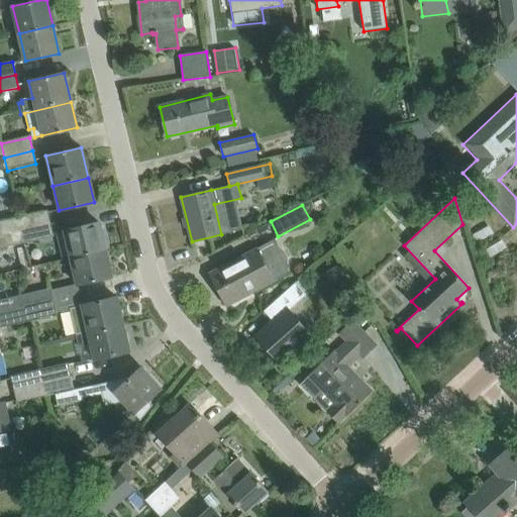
[(47,212),(18,219),(20,231),(50,224),(47,212)]
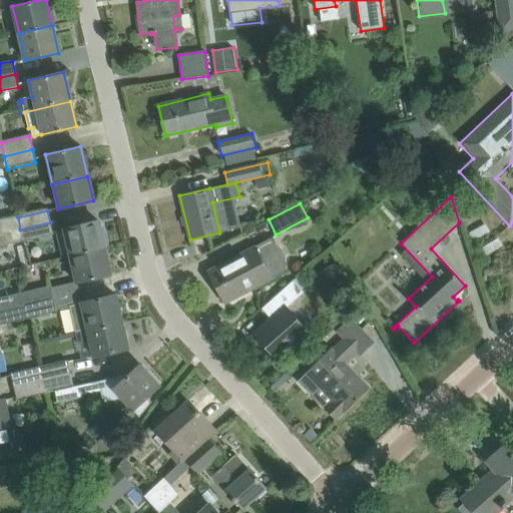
[(18,217),(0,220),(0,233),(20,229),(18,217)]
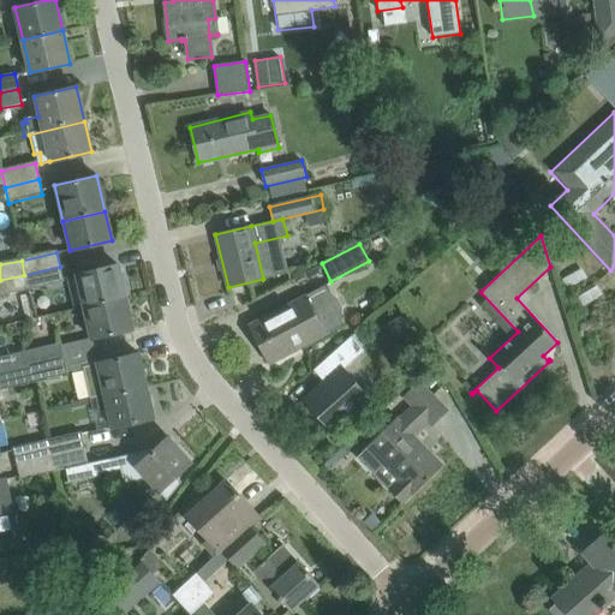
[(75,274),(83,309),(125,299),(117,264),(75,274)]
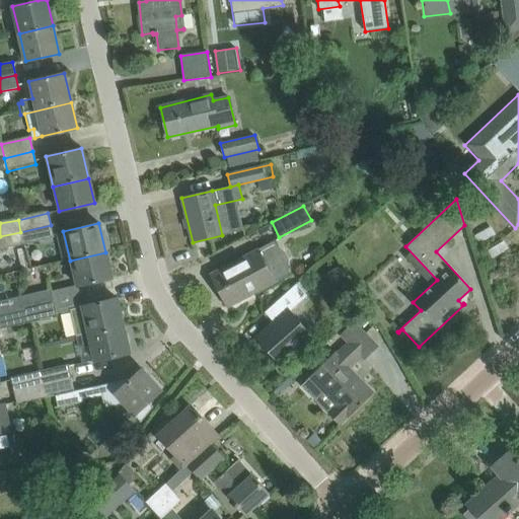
[(20,232),(0,236),(0,249),(23,244),(20,232)]
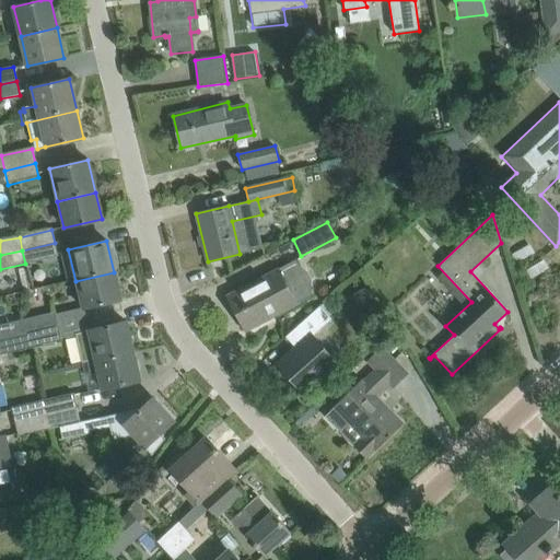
[(295,260),(278,269),(226,296),(245,331),(295,304),(314,295),(312,292),(312,280),(308,272),(299,265),(295,260)]
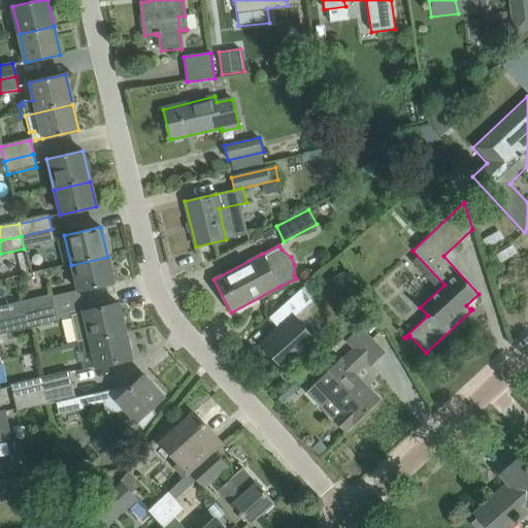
[(113,283),(107,257),(71,265),(77,291),(113,283)]
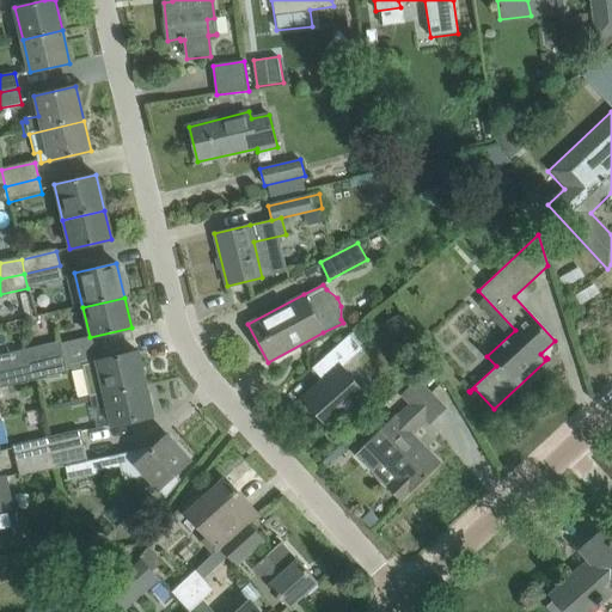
[(402,314),(383,324),(391,342),(410,331),(402,314)]
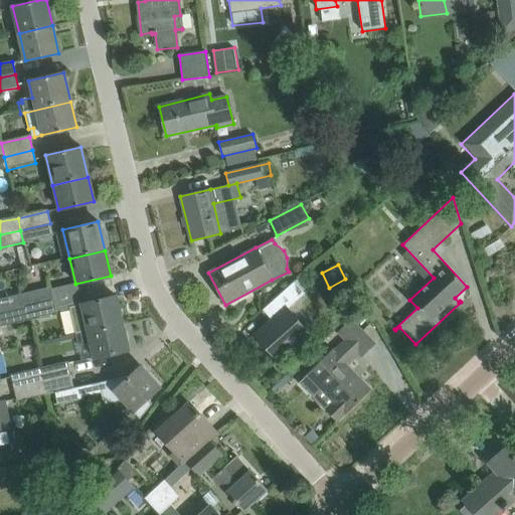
[(288,309),(304,294),(293,283),(263,310),(271,319),(253,334),(276,358),(291,345),(294,349),(311,334),(288,309)]
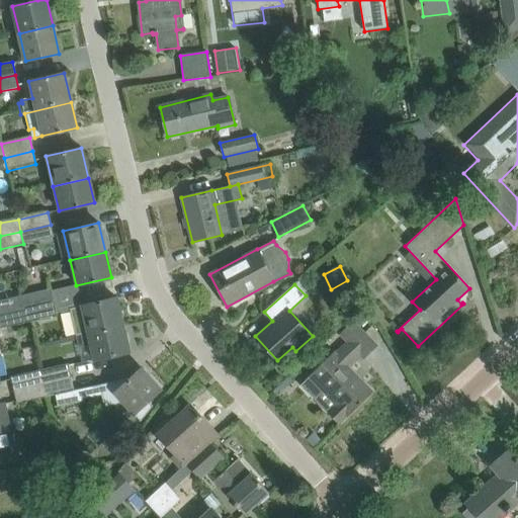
[(23,311),(53,305),(50,290),(20,297),(23,311)]
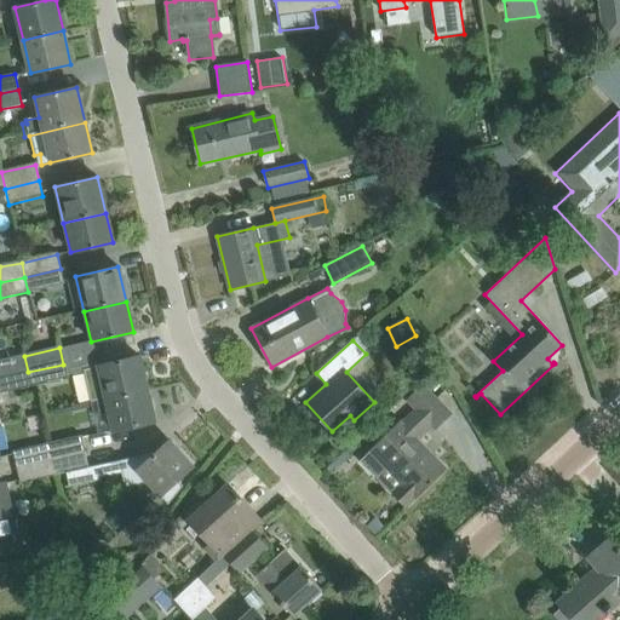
[(0,361),(0,378),(28,372),(24,356),(0,361)]
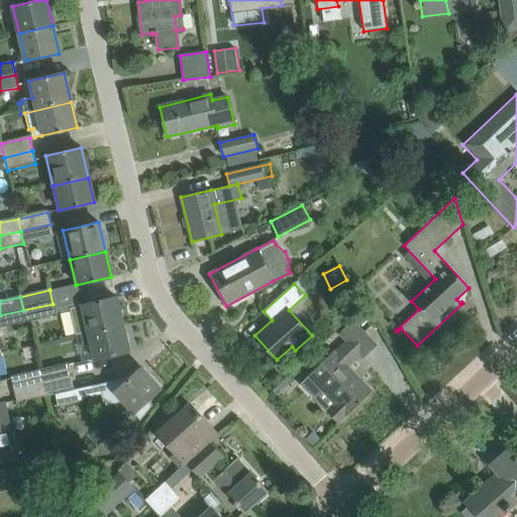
[(123,326),(116,297),(69,308),(76,337),(123,326)]
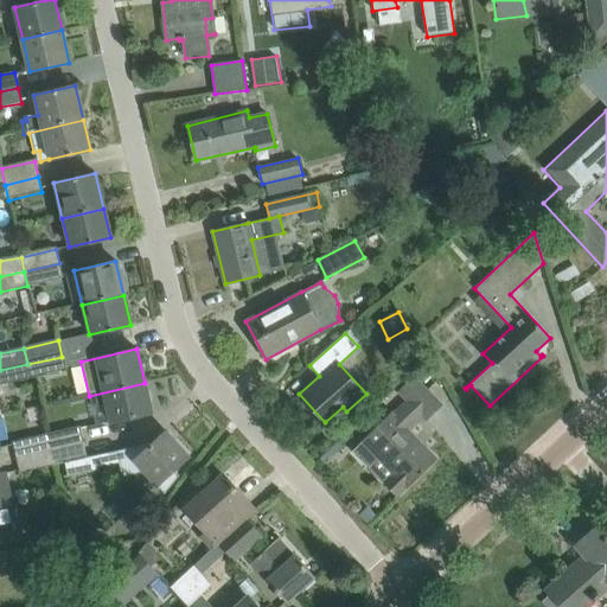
[(62,357),(27,364),(31,381),(65,372),(62,357)]
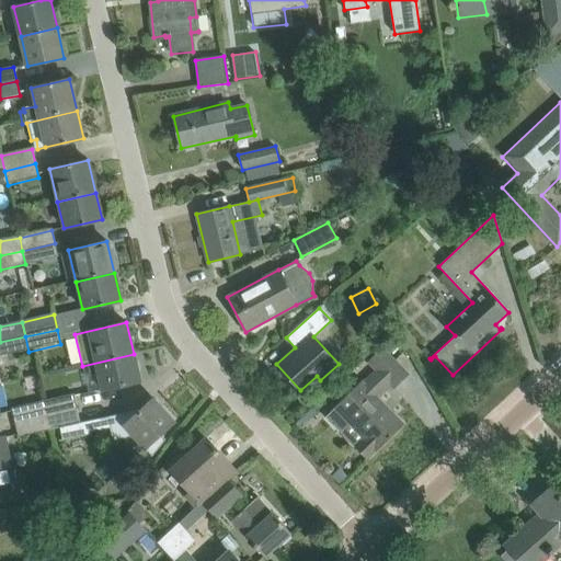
[(25,336),(0,342),(0,357),(29,352),(25,336)]
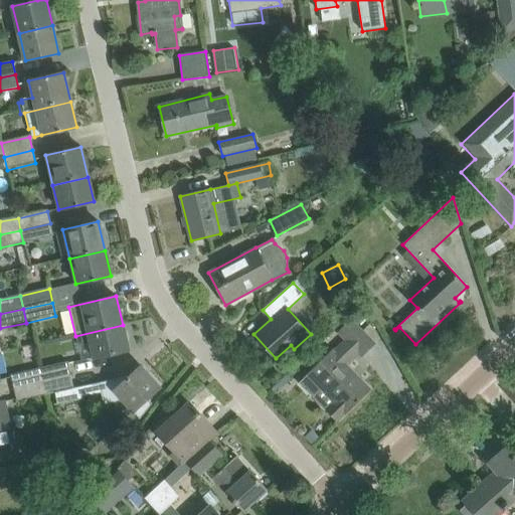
[(361,356),(374,344),(350,320),(337,332),(345,340),(332,353),(331,351),(308,373),(335,401),(326,410),(336,420),(345,412),(346,412),(369,390),(345,366),(358,353),(361,356)]
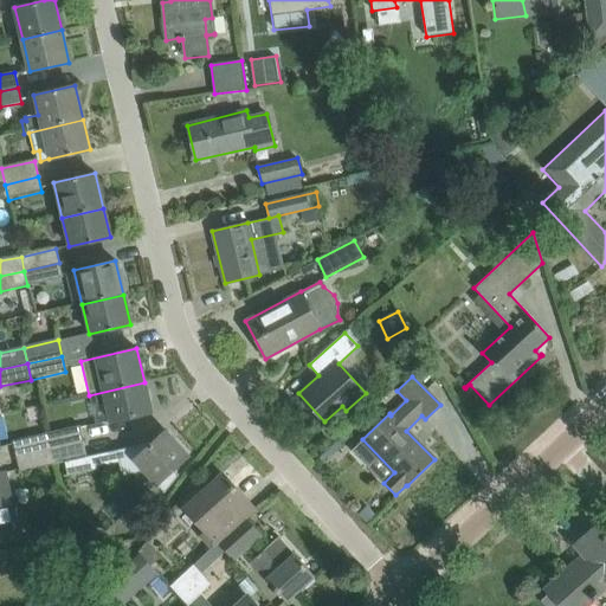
[(144,382),(89,395),(91,407),(105,404),(110,421),(150,412),(144,382)]
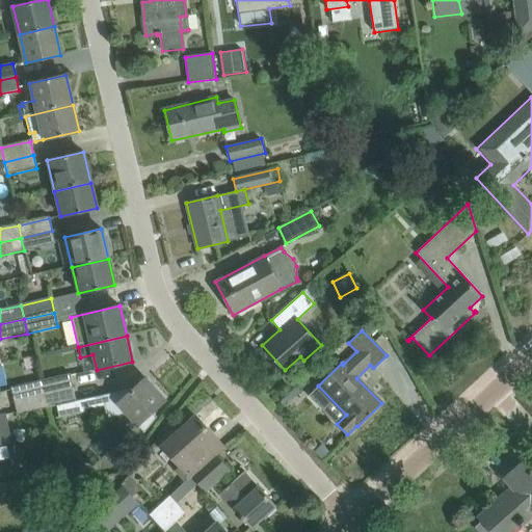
[(42,397),(72,390),(69,376),(38,382),(42,397)]
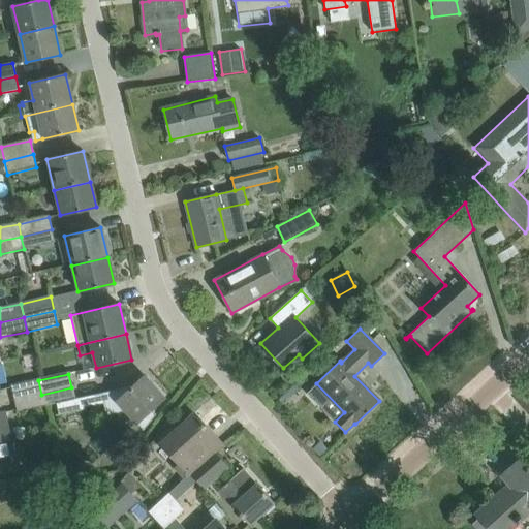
[(151,410),(163,398),(144,376),(131,387),(130,386),(102,393),(107,416),(126,412),(144,429),(156,414),(151,410)]
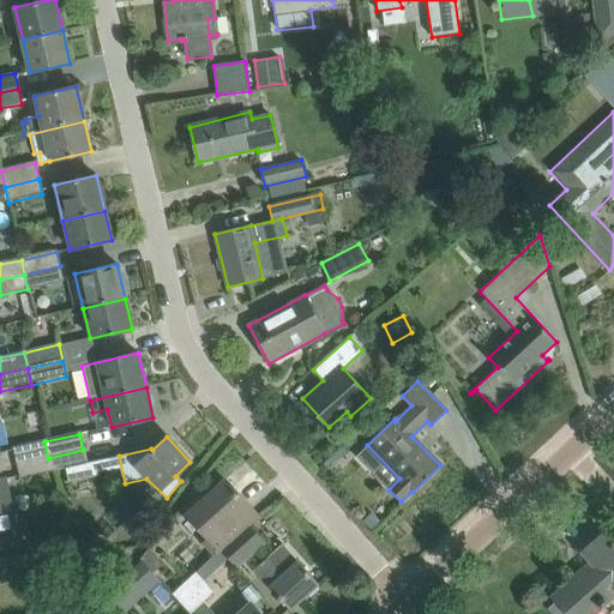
[(14,467),(48,458),(44,441),(11,450),(14,467)]
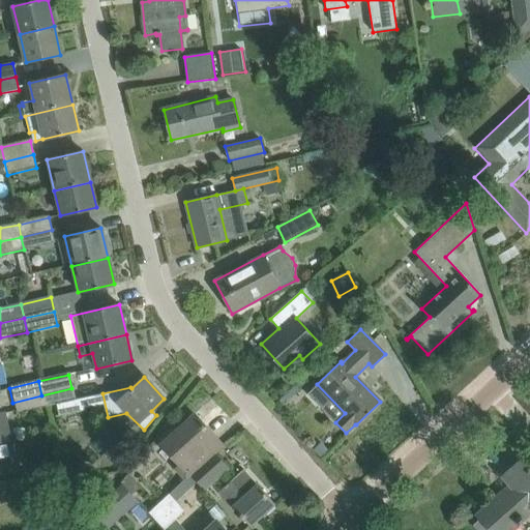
[(75,402),(71,388),(41,395),(45,408),(75,402)]
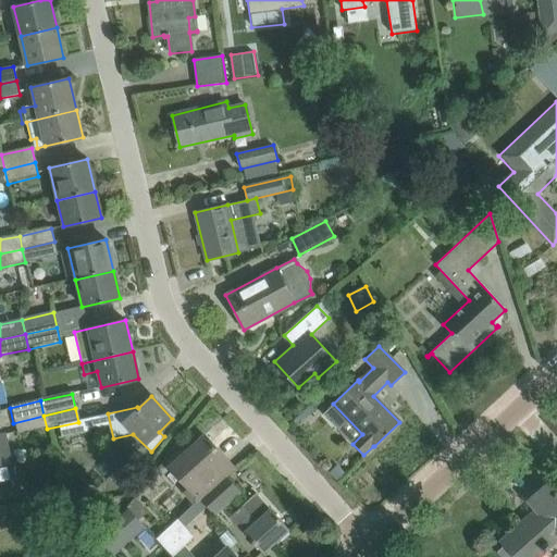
[(44,416),(13,423),(16,436),(47,429),(44,416)]
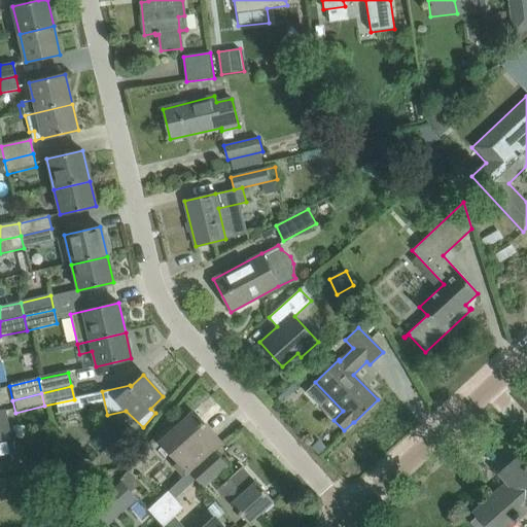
[(3,410),(0,410),(0,442),(10,440),(3,410)]
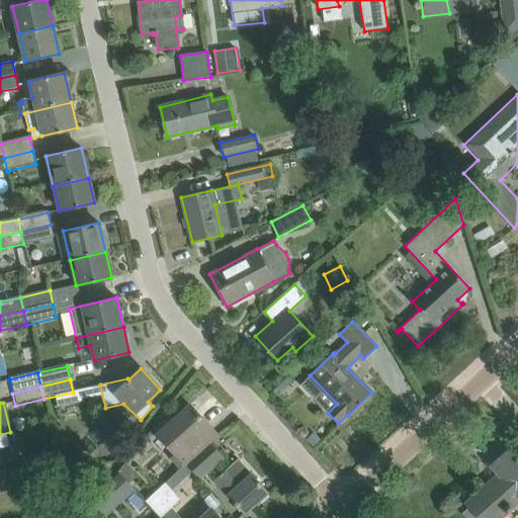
[(186,462),(186,463),(209,442),(217,435),(190,406),(178,418),(174,414),(156,430),(176,452),(172,455),(181,466),(186,462)]
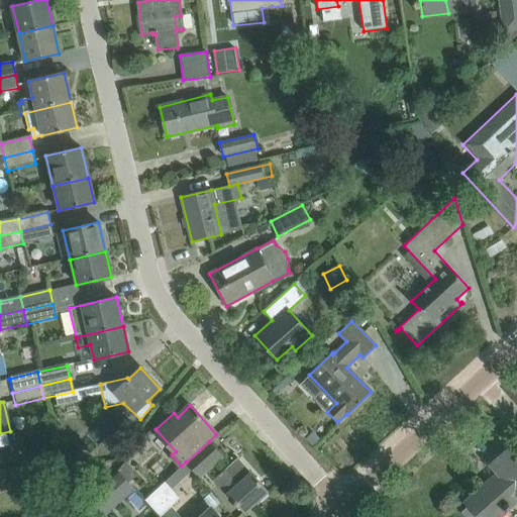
[(10,431),(0,433),(0,460),(16,456),(10,431)]
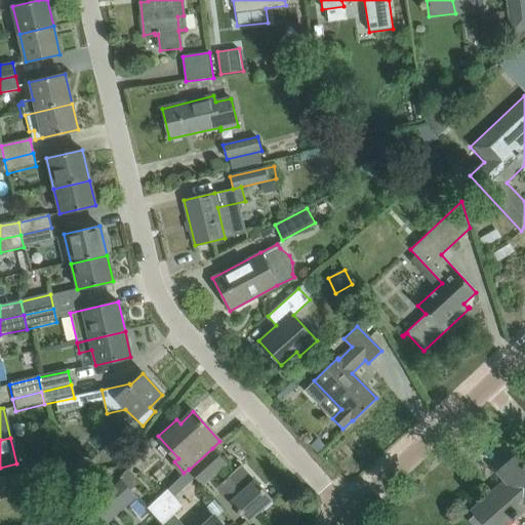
[(317,441),(312,447),(318,452),(323,447),(317,441)]
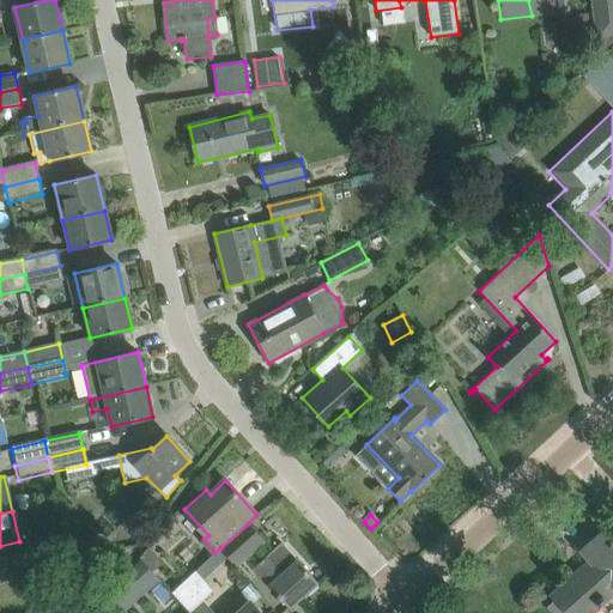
[(248,523),(220,548),(236,565),(263,540),(248,523)]
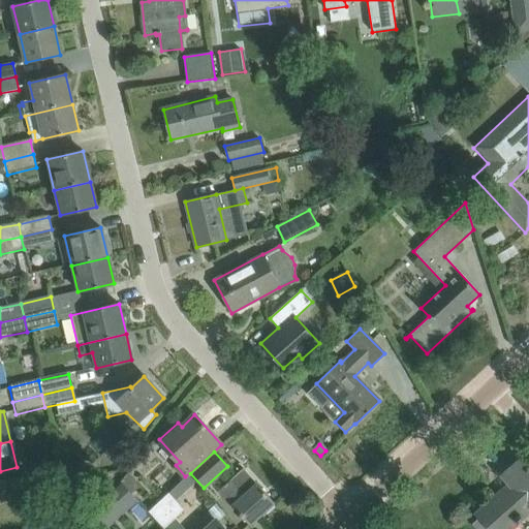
[(28,460),(32,474),(62,467),(58,454),(28,460)]
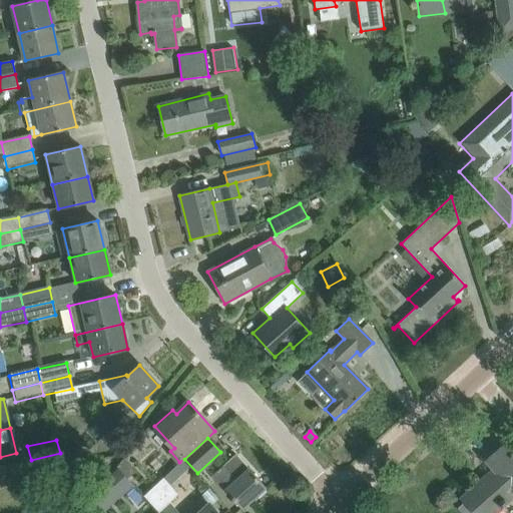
[(485,478),(462,498),(475,512),(494,512),(512,496),(512,459),(503,447),(488,461),(498,473),(488,482),(485,478)]
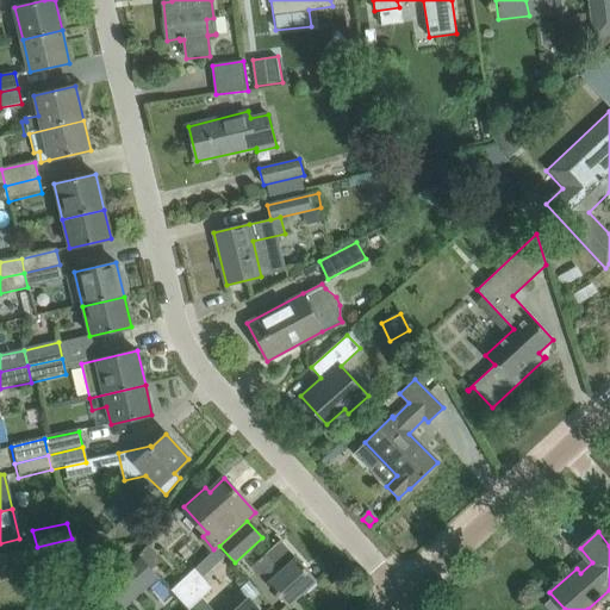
[(316,579),(280,540),(253,565),(288,605),(316,579)]
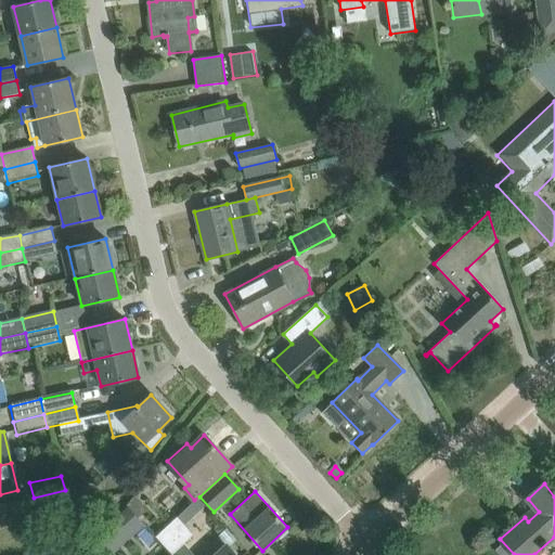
[(134,495),(127,505),(139,519),(141,521),(149,512),(134,495)]
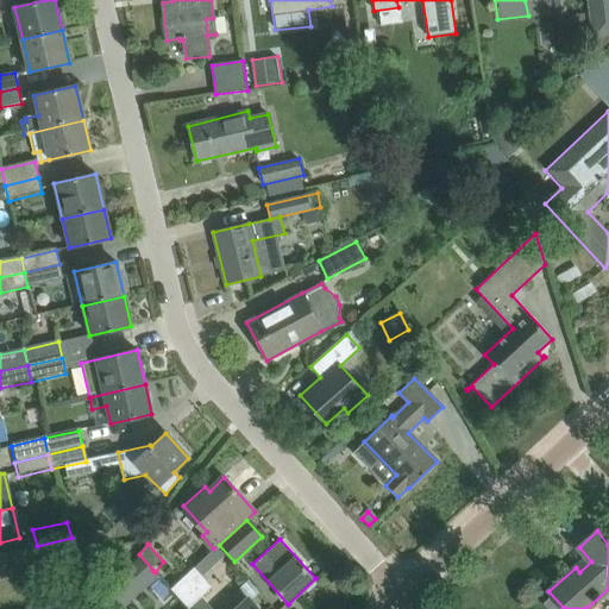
[(139,554),(104,588),(106,589),(124,608),(158,576),(155,572),(152,570),(139,554)]
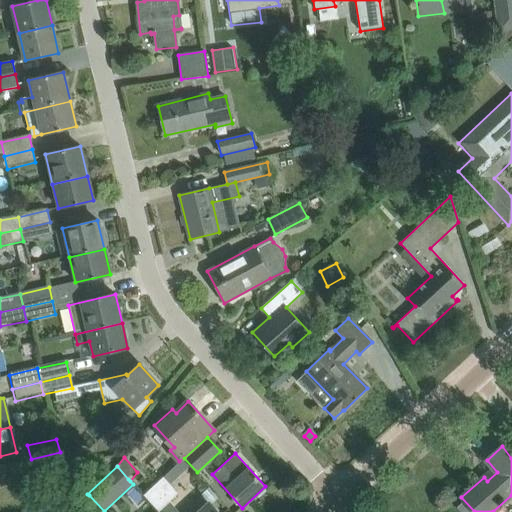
[(172,469),(163,477),(170,484),(179,477),(172,469)]
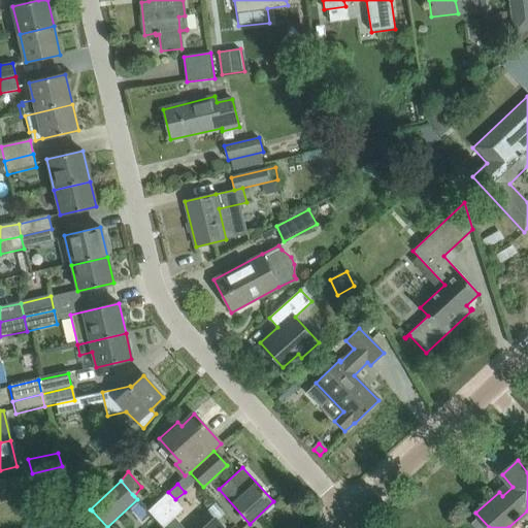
[(168,492),(149,509),(164,527),(174,517),(184,508),(175,499),(168,492)]
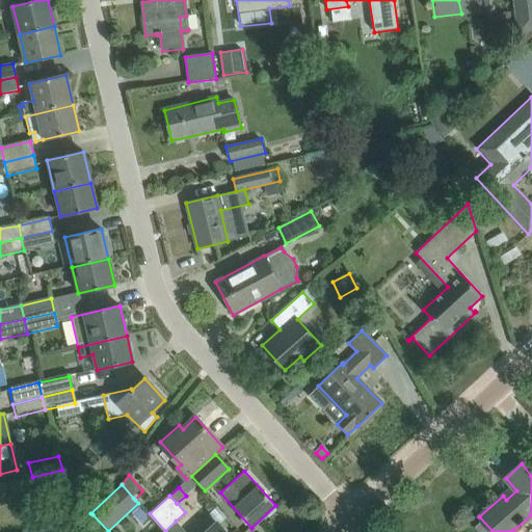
[(216,507),(209,514),(217,524),(219,525),(227,519),(216,507)]
